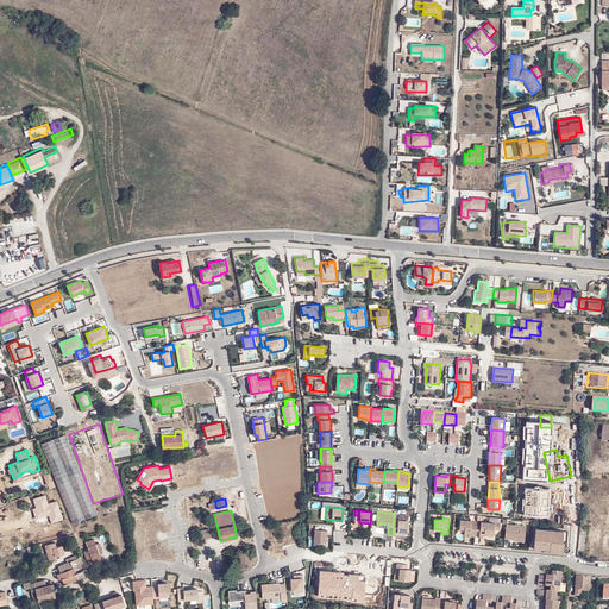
[(399,521),(395,520),(394,520),(393,535),(397,535),(407,537),(407,534),(409,521),(399,521)]
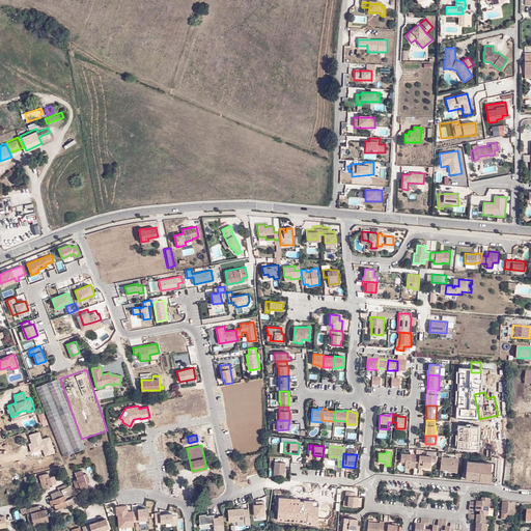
[(409,465),(409,467),(414,468),(416,455),(400,453),(400,460),(403,462),(403,464),(409,465)]
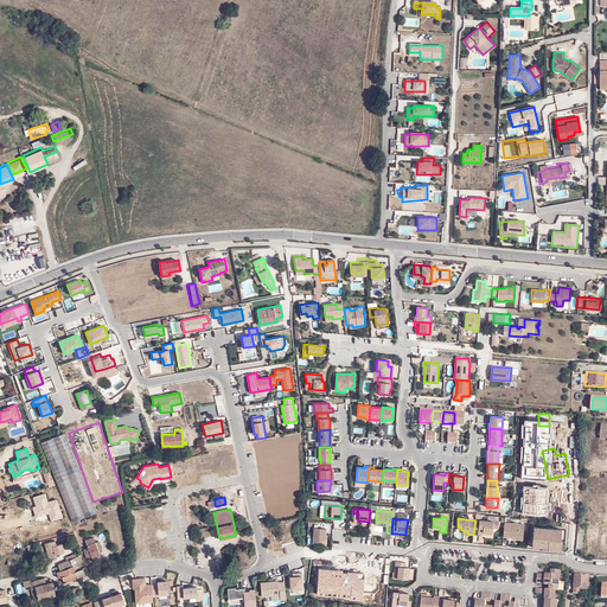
[(492,529),(492,522),(479,521),(478,535),(483,536),(483,535),(483,532),(491,534),(492,529)]
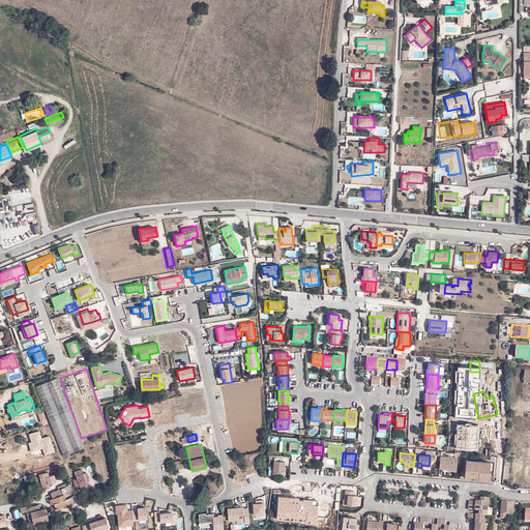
[(457,469),(458,459),(440,457),(439,470),(447,470),(448,469),(457,469)]
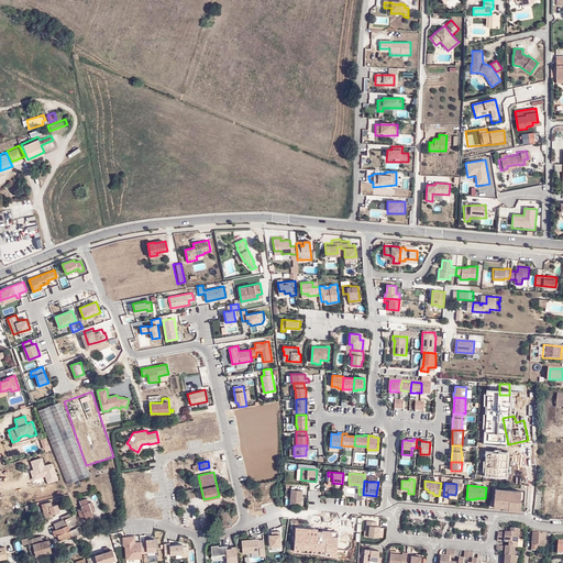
[(194,486),(184,489),(186,498),(196,496),(194,486)]
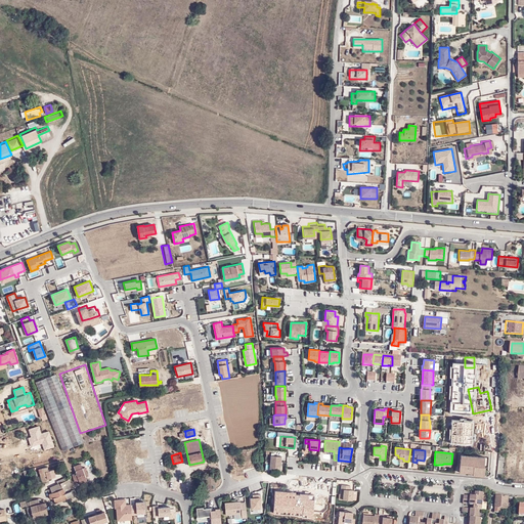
[(465,471),(473,472),(473,475),(483,476),(484,467),(483,467),(484,456),(461,454),(460,472),(465,472),(465,471)]
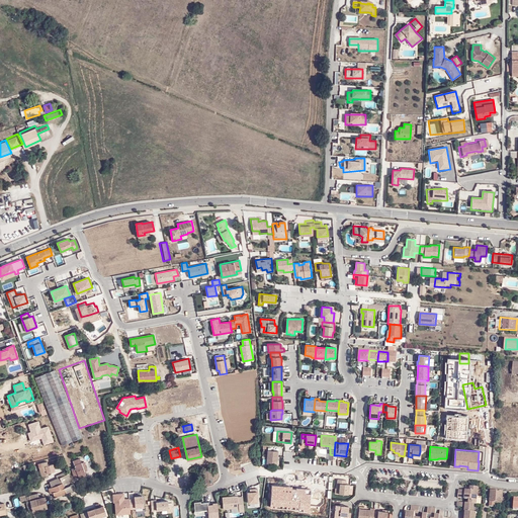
[(267,451),(266,464),(276,465),(277,452),(267,451)]
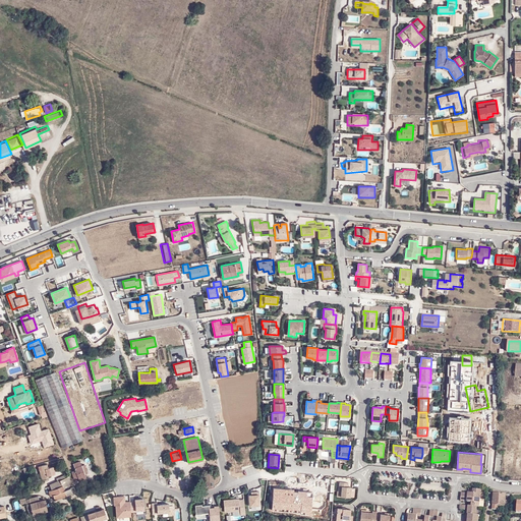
[(52,463),(53,466),(48,468),(46,469),(48,475),(55,473),(55,470),(59,469),(58,465),(57,461),(52,463)]
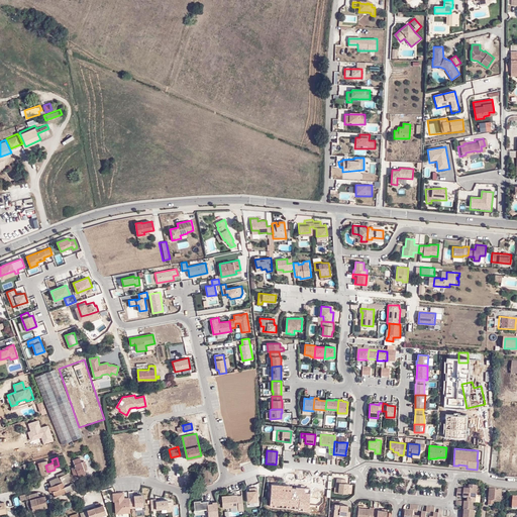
[(79,477),(86,475),(84,470),(81,461),(79,457),(73,459),(75,466),(71,468),(74,476),(78,474),(79,477)]
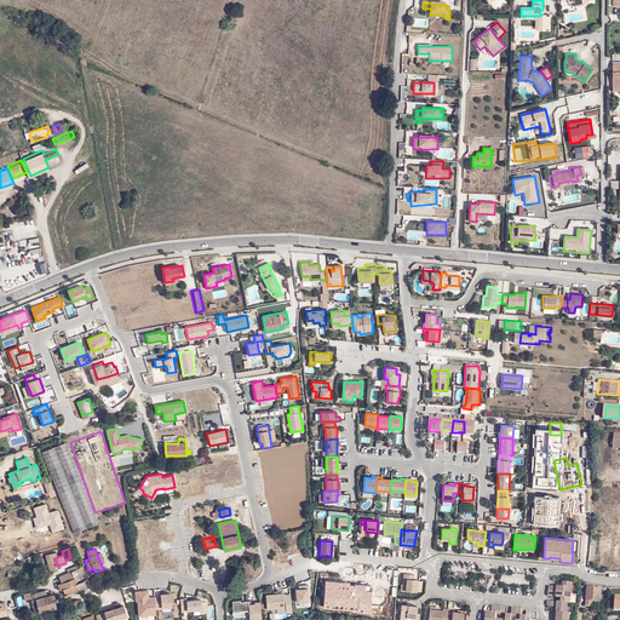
[(50,570),(57,568),(57,566),(55,558),(57,557),(56,552),(49,554),(50,558),(47,560),(46,560),(50,570)]
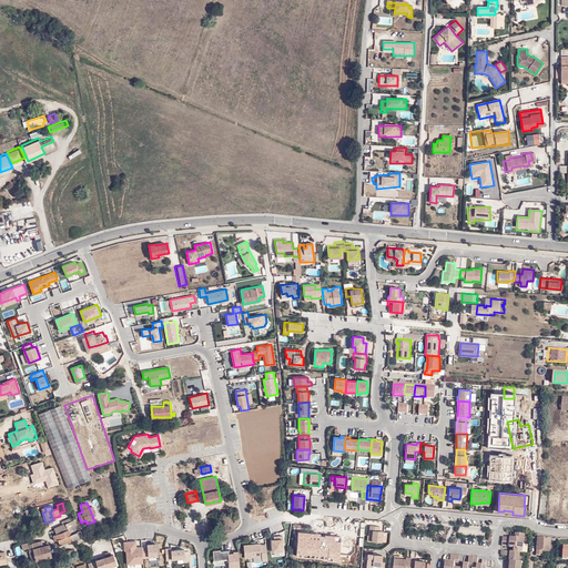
[(232,515),(223,516),(224,525),(233,524),(232,515)]
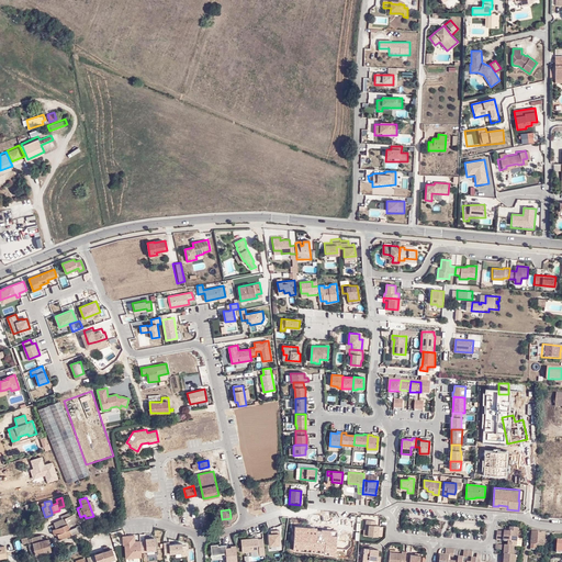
[(67,524),(65,518),(70,516),(69,513),(60,516),(62,518),(54,521),(54,524),(51,525),(52,529),(67,524)]
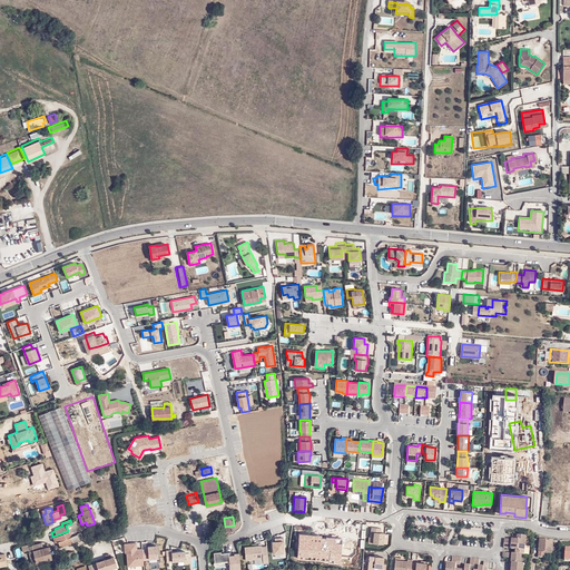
[(80,531),(79,532),(75,521),(71,523),(66,526),(68,531),(69,530),(74,541),(82,538),(80,531)]
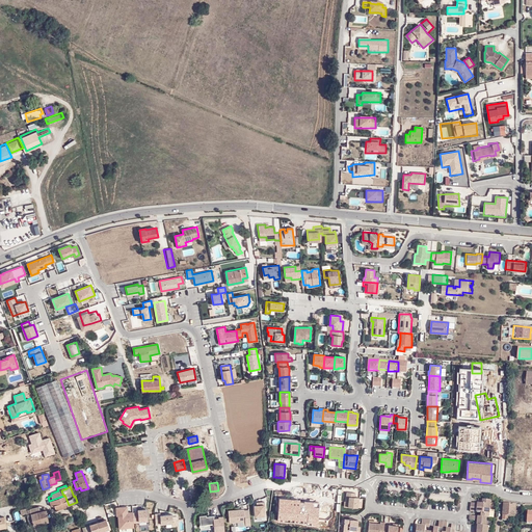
[(54,505),(56,510),(69,505),(64,495),(63,496),(49,501),(51,506),(54,505)]
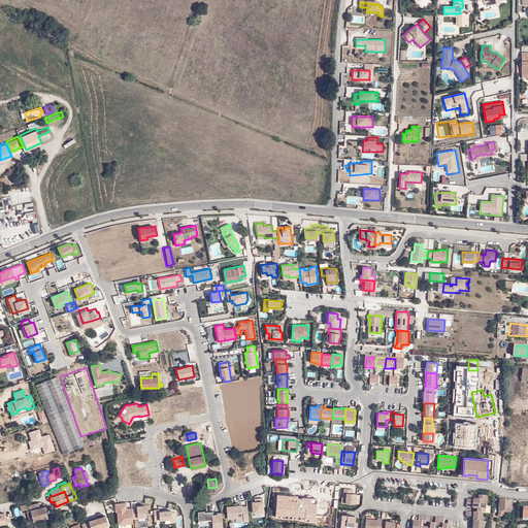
[(475,501),(468,500),(467,503),(487,505),(488,497),(480,496),(479,501),(475,501)]
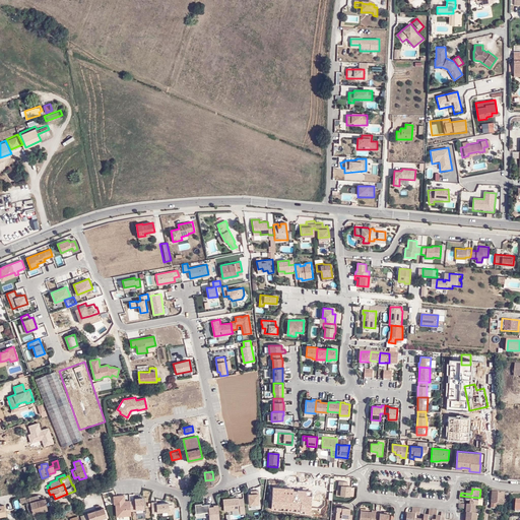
[(259,491),(251,492),(251,494),(248,495),(249,505),(259,504),(258,499),(259,498),(259,491)]
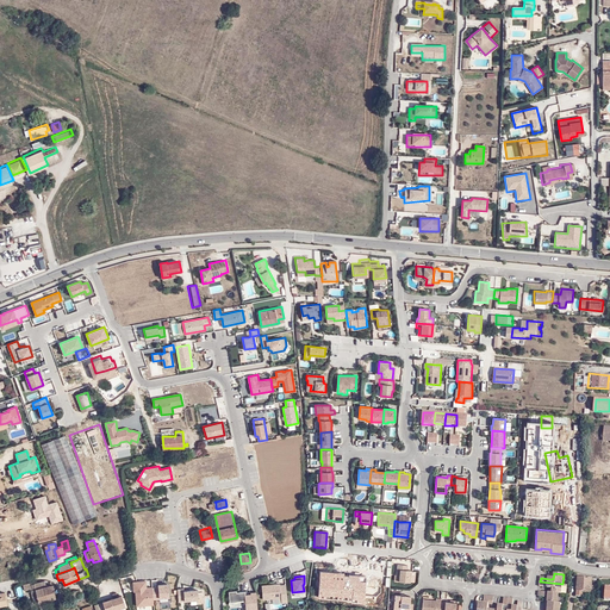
[(592,578),(579,577),(577,596),(583,596),(584,591),(591,592),(592,578)]
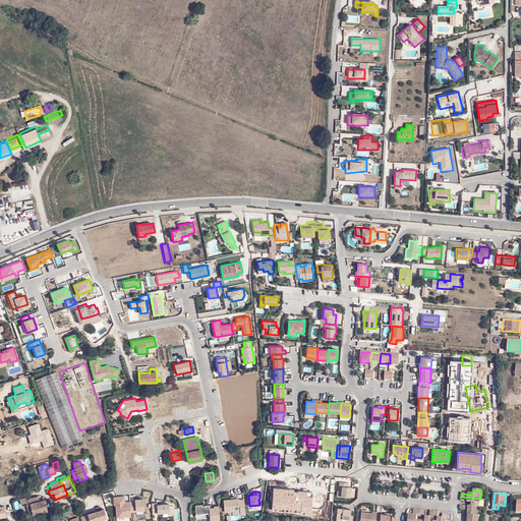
[(38,501),(39,501),(38,496),(24,500),(25,504),(27,504),(30,515),(41,512),(38,501)]
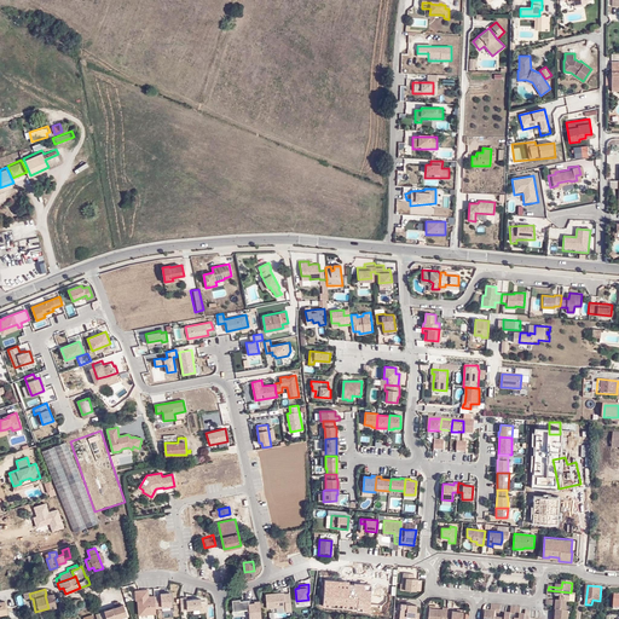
[(567,602),(571,602),(571,593),(548,590),(548,595),(556,595),(556,596),(561,597),(561,601),(567,602)]
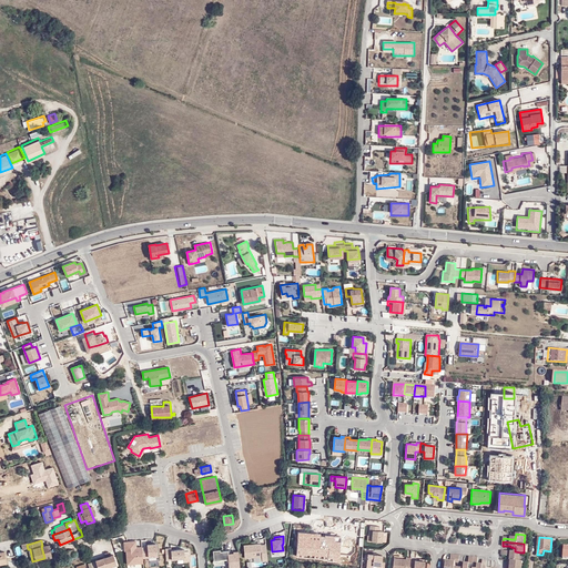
[(143,559),(142,548),(137,548),(137,543),(124,543),(125,551),(127,551),(131,551),(132,565),(143,564),(143,559)]
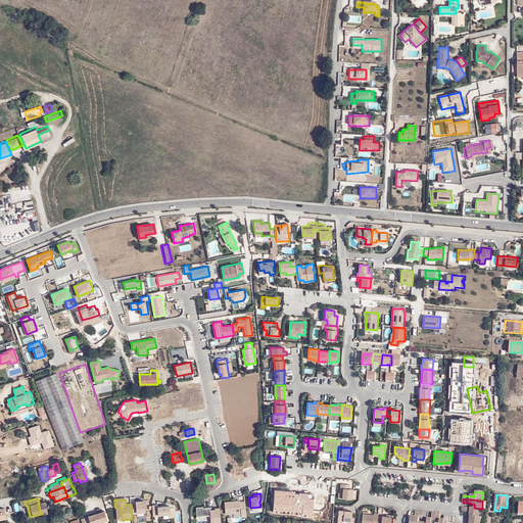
[(241,513),(240,501),(225,503),(226,514),(241,513)]
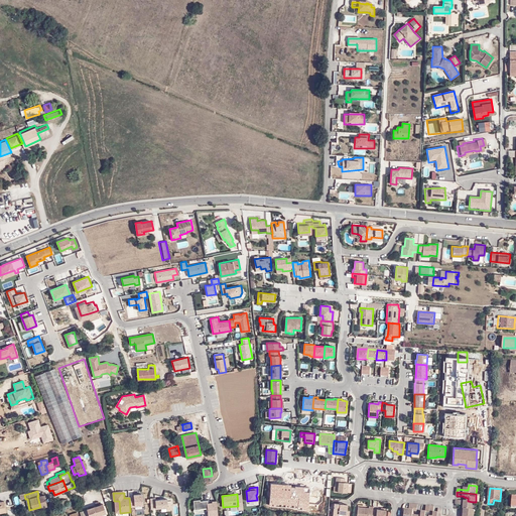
[(46,506),(44,495),(38,496),(37,496),(40,507),(46,506)]
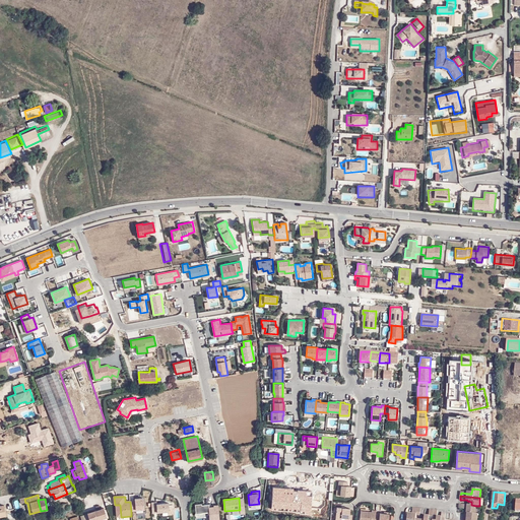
[(135,502),(130,502),(131,512),(136,512),(136,510),(145,510),(144,499),(135,500),(135,502)]
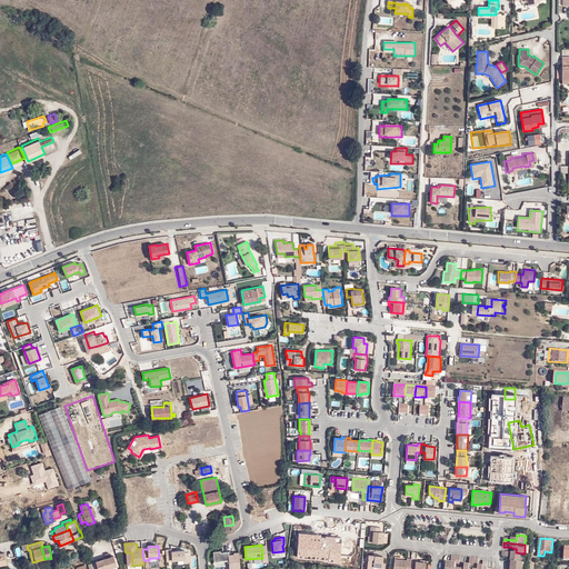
[(166,550),(167,561),(172,560),(172,561),(186,560),(185,551),(172,552),(172,550),(166,550)]
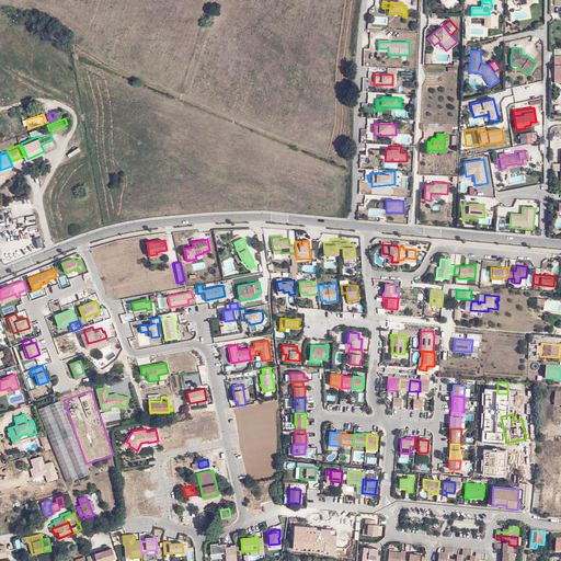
[(237,560),(236,545),(231,546),(231,547),(226,548),(226,545),(218,545),(218,544),(210,544),(212,553),(226,552),(226,560),(237,560)]
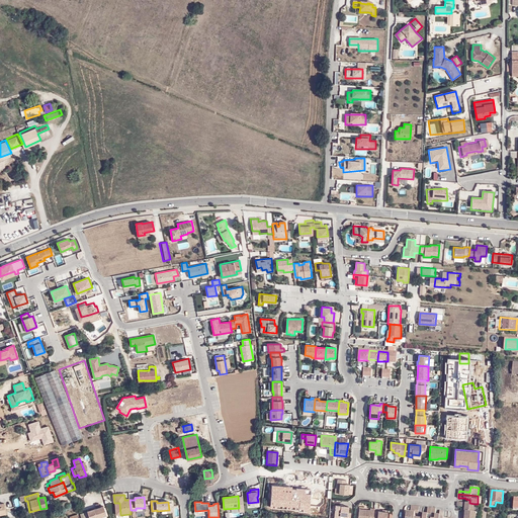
[(465,507),(465,511),(475,512),(475,504),(469,503),(466,503),(465,507)]
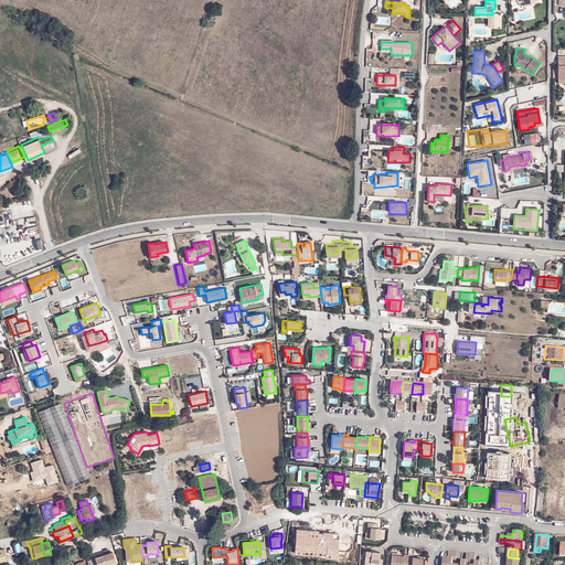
[(116,562),(113,552),(103,555),(105,564),(116,562)]
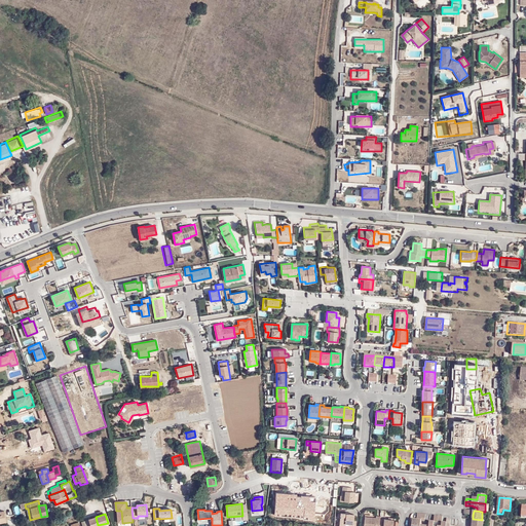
[(355,515),(341,514),(340,525),(346,525),(346,524),(350,524),(349,525),(353,525),(354,524),(354,521),(355,515)]
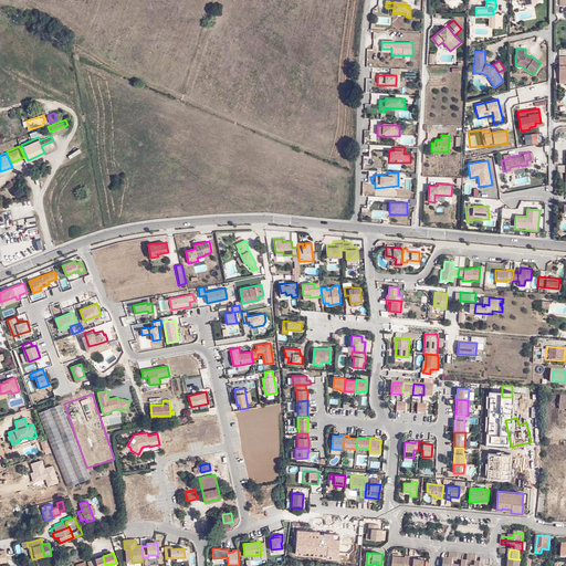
[(453,562),(454,554),(451,553),(450,561),(444,561),(443,565),(452,565),(453,565),(453,562)]
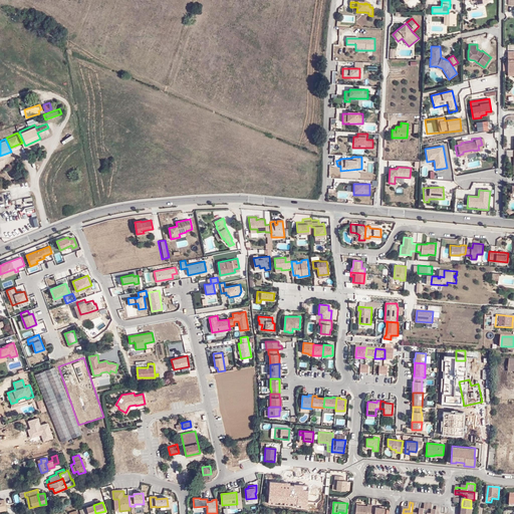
[(94,513),(95,513),(93,505),(86,507),(88,513),(94,513)]
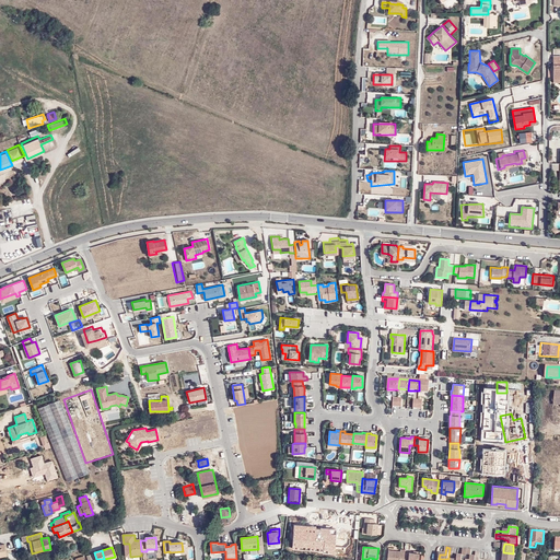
[(391,551),(388,559),(405,559),(406,556),(406,550),(401,550),(401,552),(391,551)]
